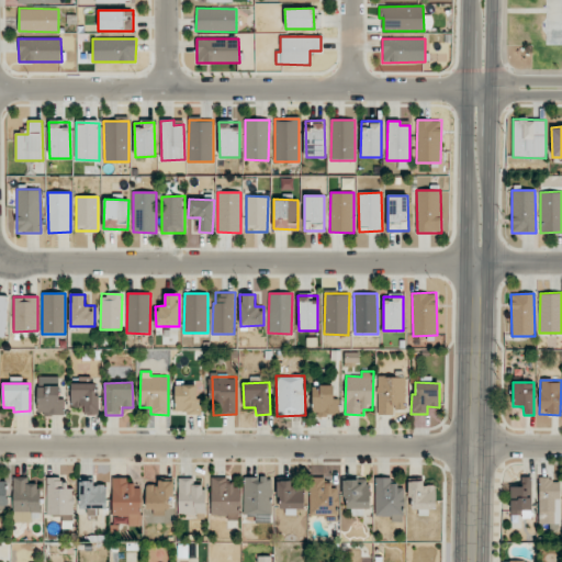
[(71,406),(85,406),(83,413),(98,413),(99,383),(71,383),(71,406)]
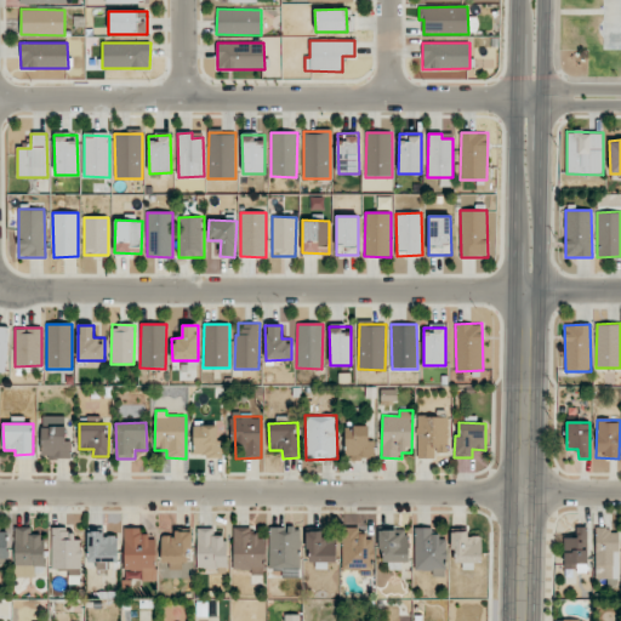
[(194,456),(220,456),(218,423),(193,423),(194,456)]
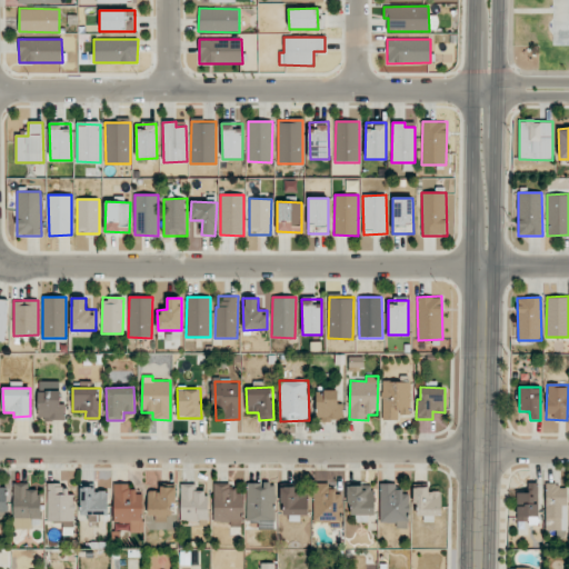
[(38,391),(39,420),(66,419),(65,405),(60,405),(60,390),(38,391)]
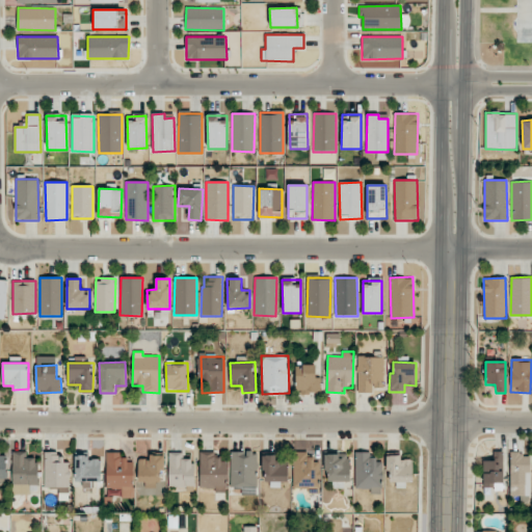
[(295,365),(296,393),(318,393),(318,365),(295,365)]
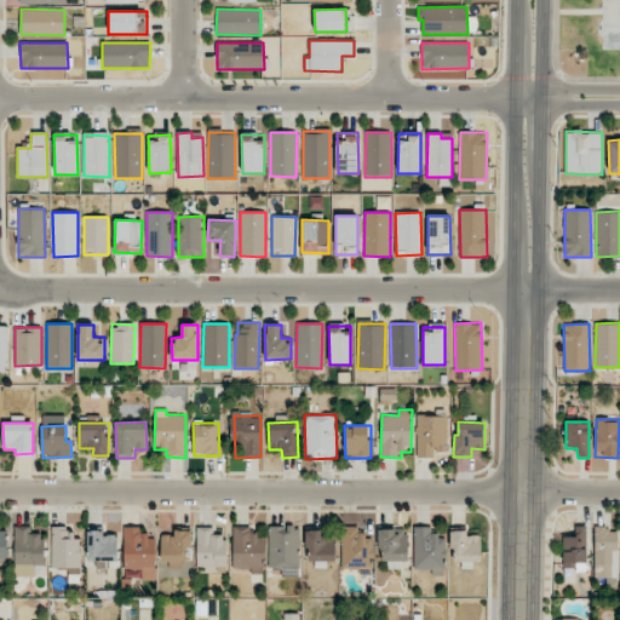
[(15,526),(16,577),(44,575),(44,534),(33,534),(33,526),(15,526)]
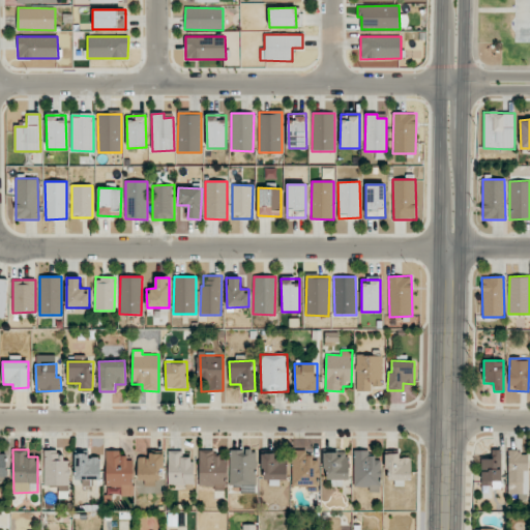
[(69,486),(69,461),(60,461),(60,450),(45,450),(43,486),(69,486)]
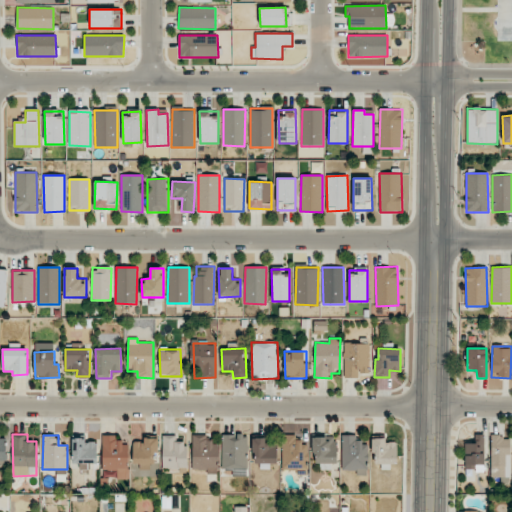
[(218,472),(218,442),(207,442),(207,436),(193,435),(192,472),(218,472)]
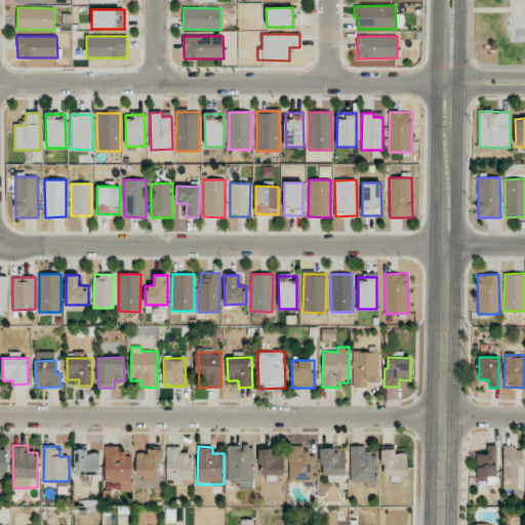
[(228,446),(228,481),(238,481),(238,488),(254,488),(253,446),(228,446)]
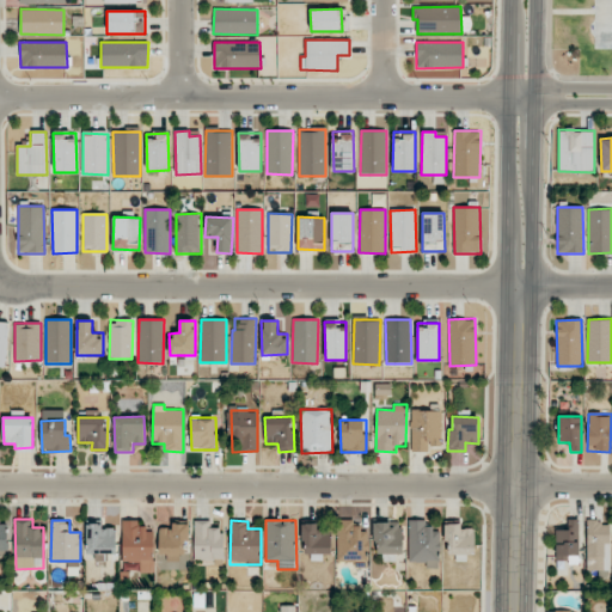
[(354,520),(336,520),(337,562),(368,561),(368,526),(355,526),(354,520)]
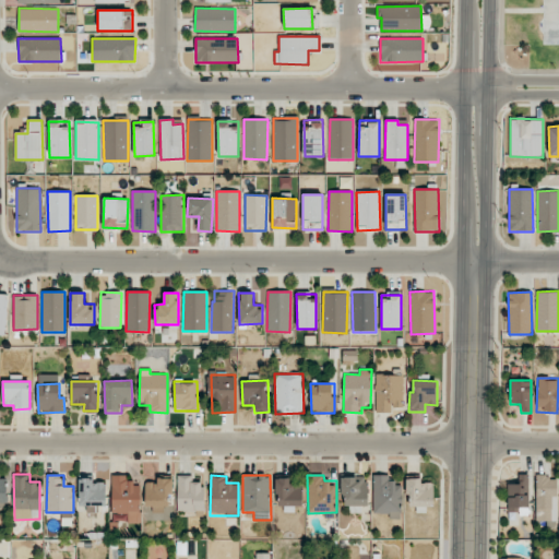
[(389,475),(372,475),(373,514),(389,514),(390,519),(403,519),(402,482),(389,483),(389,475)]
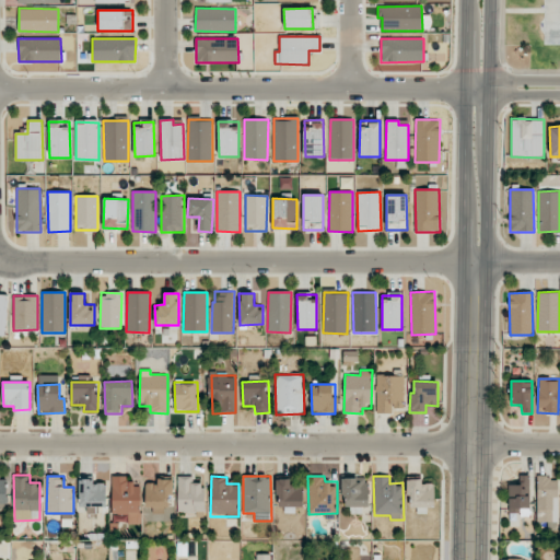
[(537,522),(558,522),(558,480),(549,480),(549,476),(537,476),(537,522)]
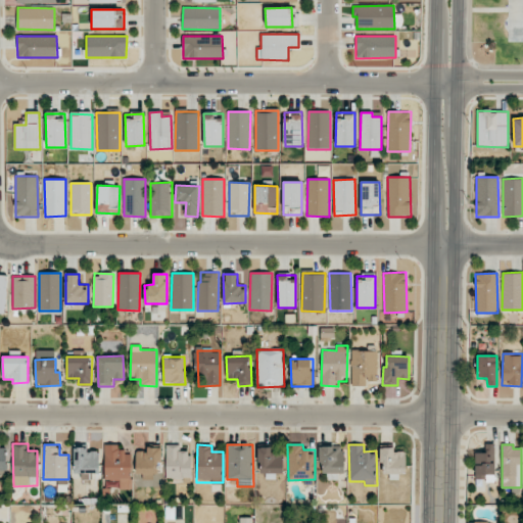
[(165,478),(190,479),(191,446),(167,445),(165,478)]
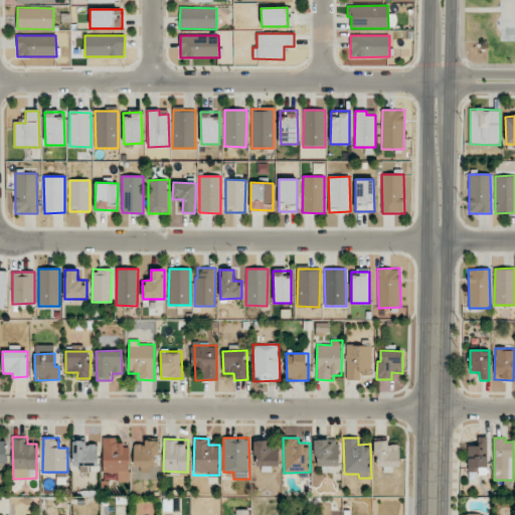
[(319,472),(338,472),(338,439),(314,440),(314,456),(319,456),(319,472)]
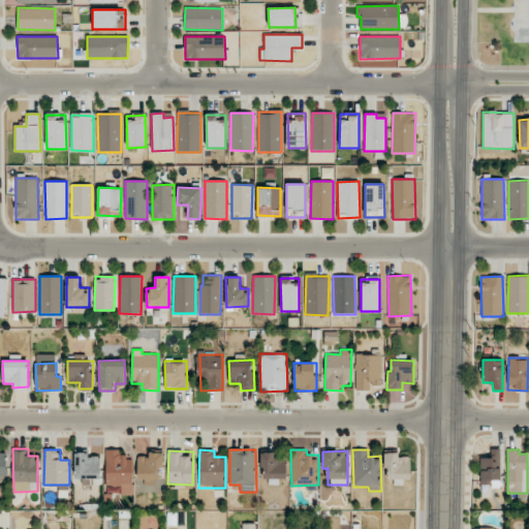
[(500,486),(500,452),(479,452),(480,486),(500,486)]
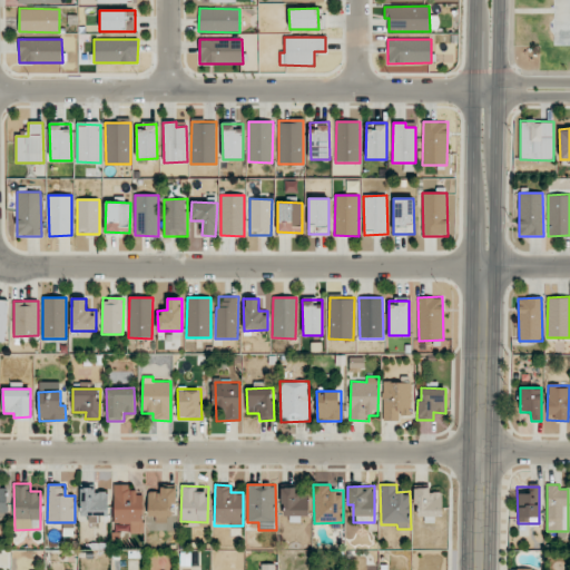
[(108,516),(108,492),(96,492),(96,488),(80,488),(80,516),(108,516)]
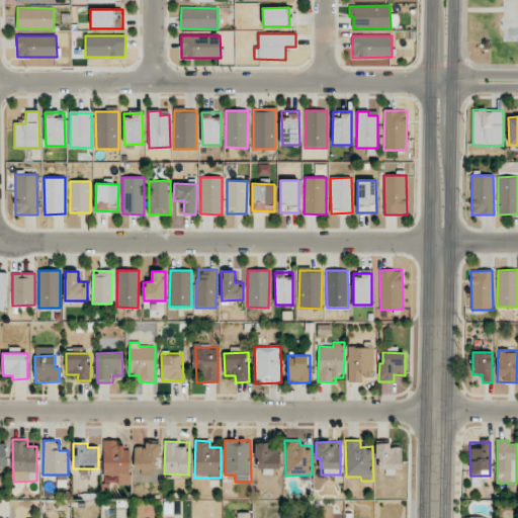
[(160,443),(146,443),(146,447),(135,447),(135,469),(142,469),(143,475),(152,475),(152,468),(160,468),(160,443)]
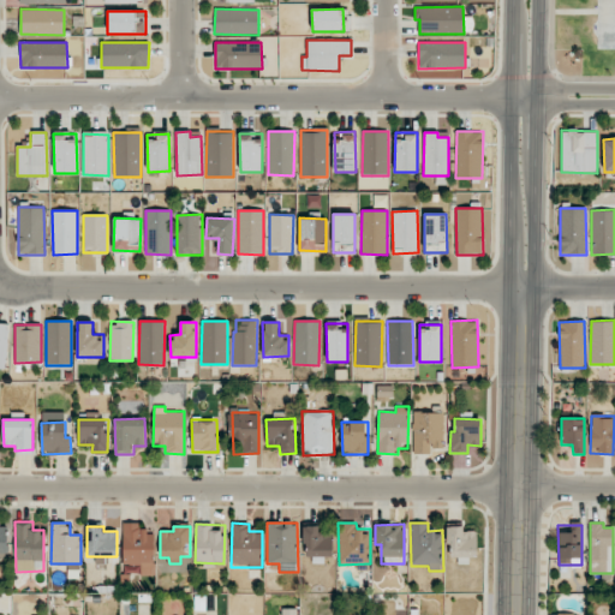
[(324,557),(332,557),(333,527),(304,526),(303,560),(324,561),(324,557)]
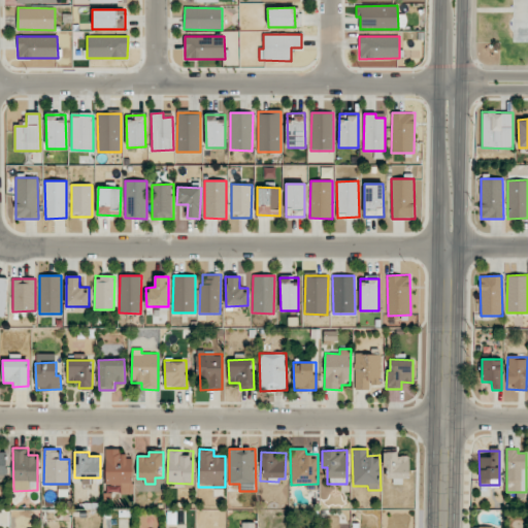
[(409,479),(408,456),(397,456),(397,452),(385,452),(386,479),(409,479)]
